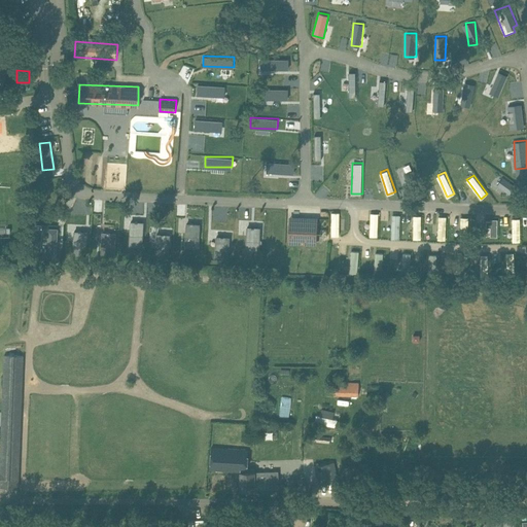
[(496,184),(507,191),(514,183),(502,176),(496,184)]
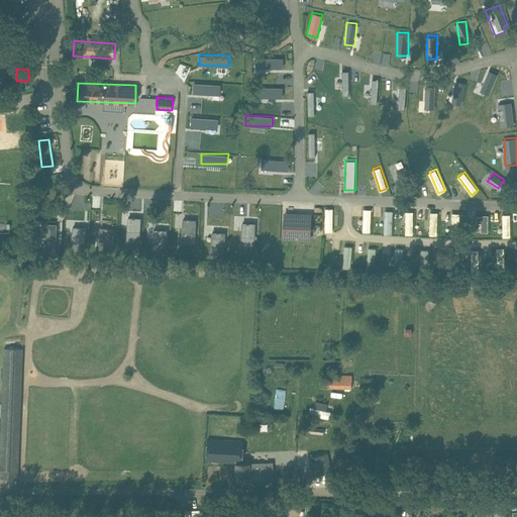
[(333,230),(333,208),(325,208),(325,230),(333,230)]
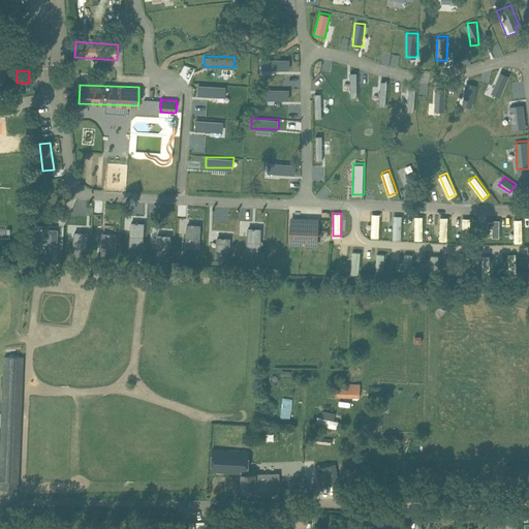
[(379,237),(380,213),(372,213),(371,237),(379,237)]
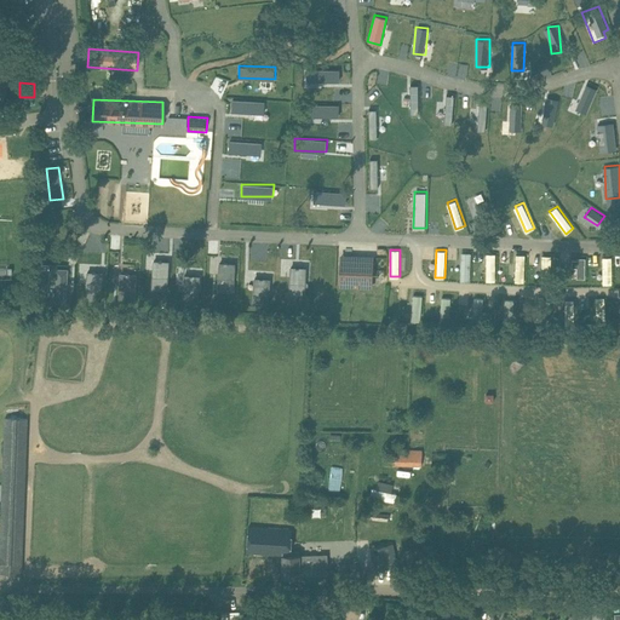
[(471,280),(471,252),(461,252),(460,280),(471,280)]
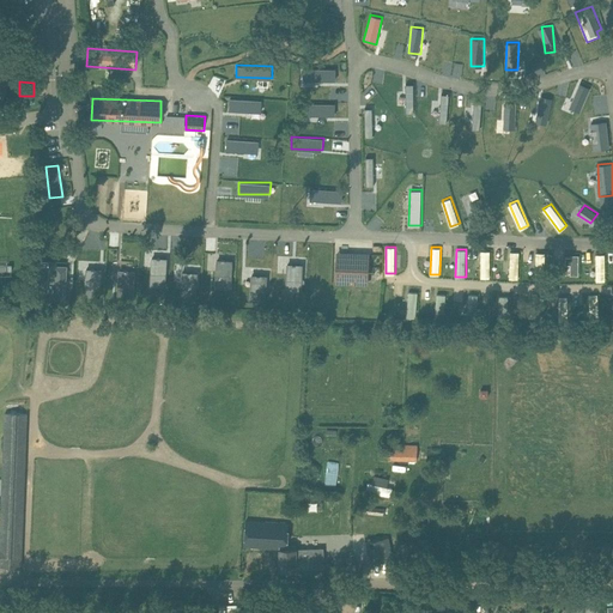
[(491,277),(490,249),(480,250),(481,278),(491,277)]
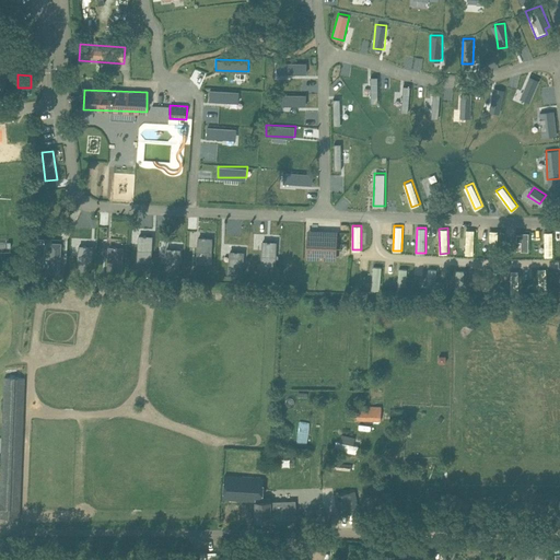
[(474,254),(475,229),(466,229),(465,254),(474,254)]
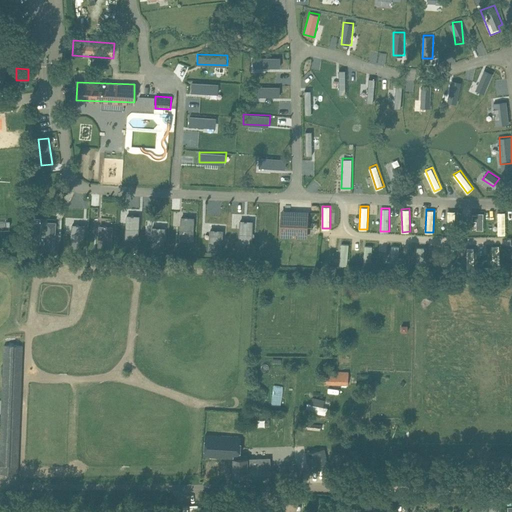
[(307,238),(309,211),(280,210),(280,237),(307,238)]
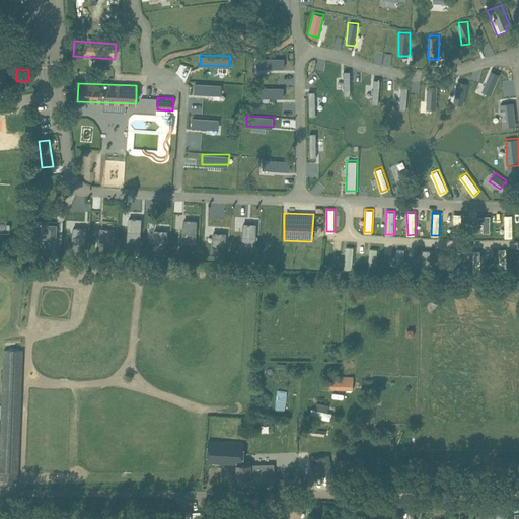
[(513,237),(512,214),(504,215),(505,237),(513,237)]
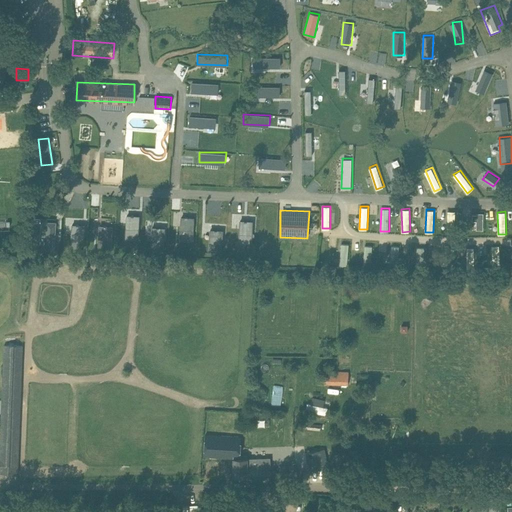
[(477,220),(477,228),(483,228),(484,213),(472,213),(472,220),(477,220)]
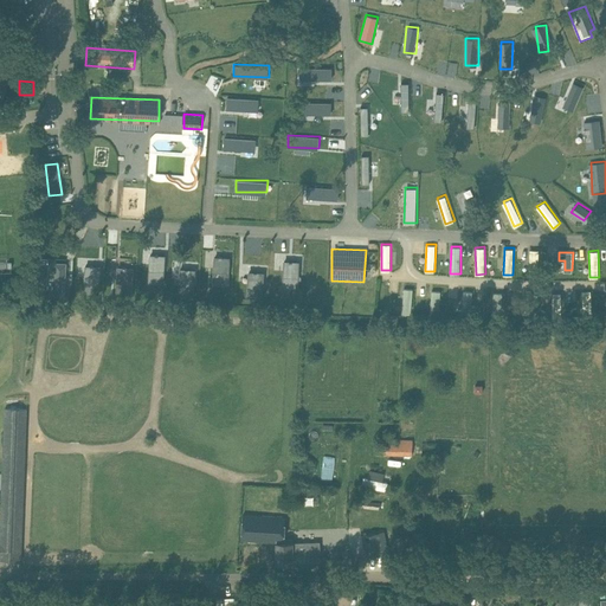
[(213,284),(229,284),(229,259),(213,258),(213,284)]
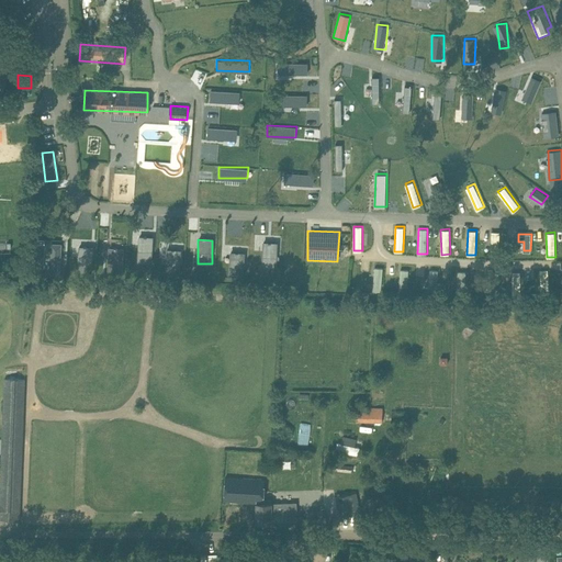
[(109,246),(108,269),(123,269),(124,247),(109,246)]
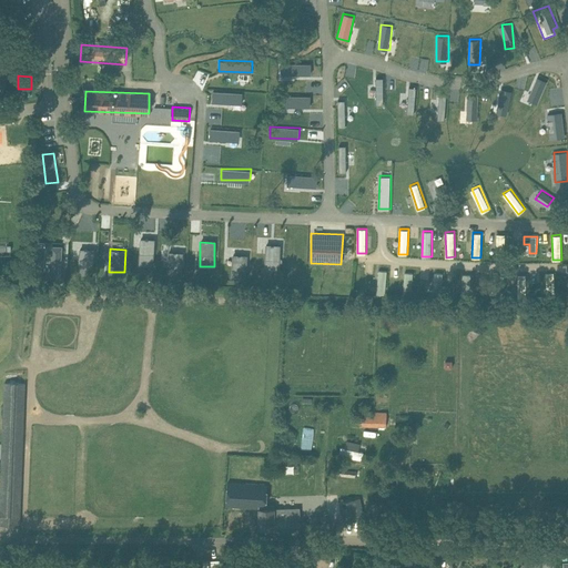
[(377,270),(377,293),(386,294),(386,270),(377,270)]
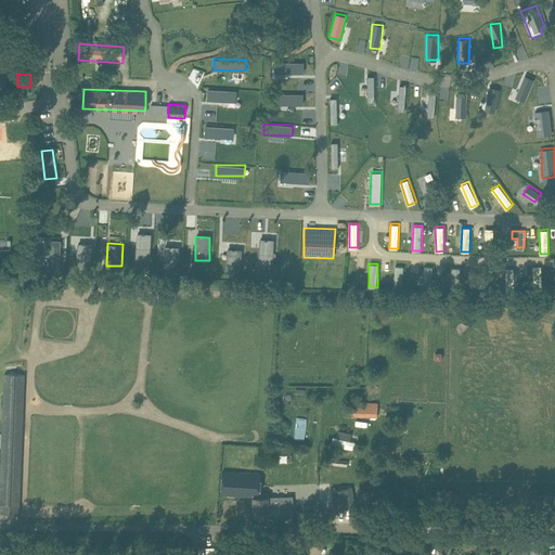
[(395,266),(395,284),(402,285),(403,266),(395,266)]
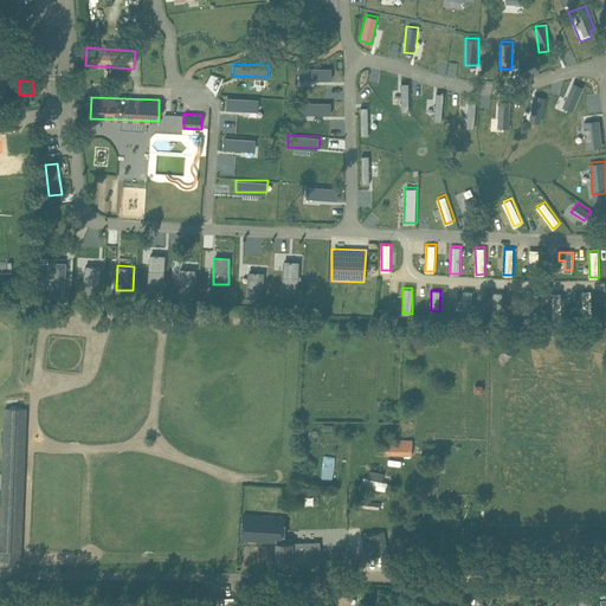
[(26,408),(4,407),(0,503),(0,559),(21,560),(26,408)]
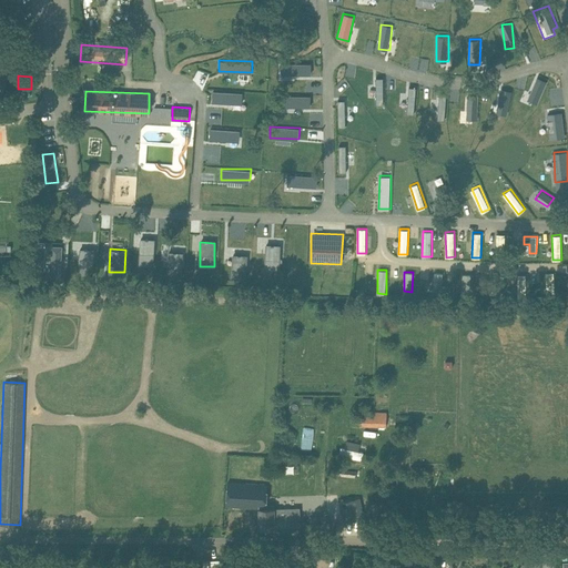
[(361,412),(359,426),(386,427),(387,413),(361,412)]
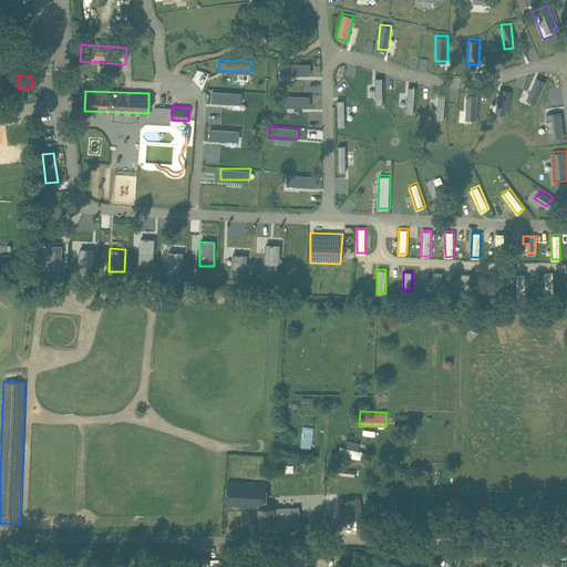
[(301,424),(301,446),(313,447),(313,424),(301,424)]
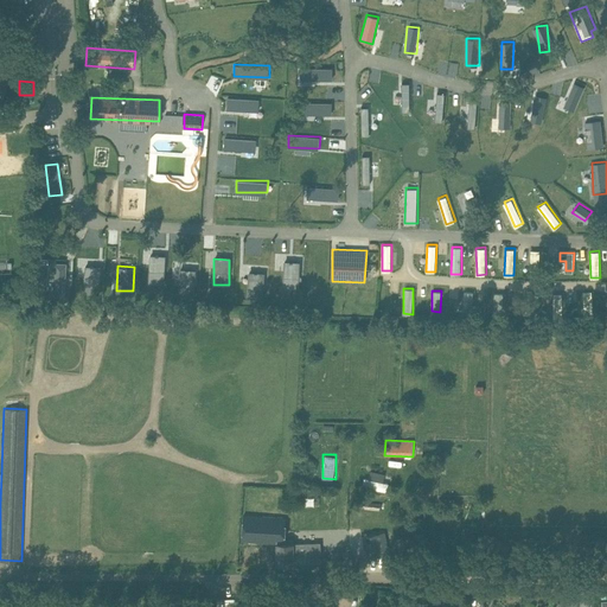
[(364,478),(363,485),(388,489),(389,481),(364,478)]
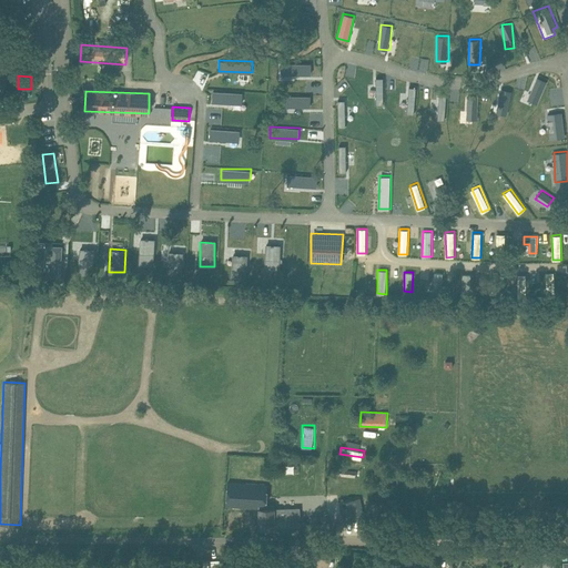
[(226,482),(226,506),(241,507),(255,508),(259,508),(259,529),(274,529),(274,534),(301,533),(301,509),(282,509),(282,519),(275,518),(275,517),(274,517),(274,508),(267,508),(267,505),(267,483),(259,483),(260,466),(245,466),(244,482),(226,482)]
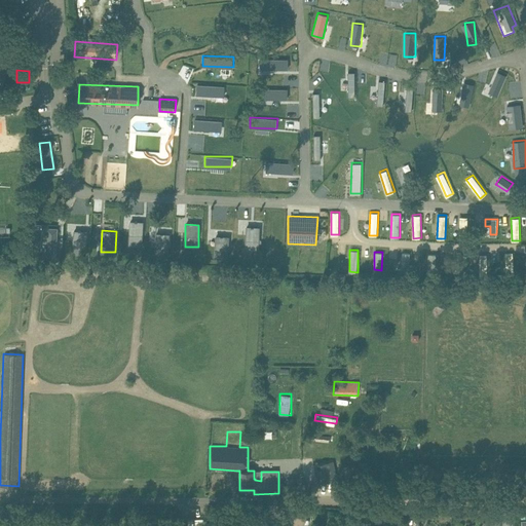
[(318,484),(338,479),(333,460),(314,465),(318,484)]
